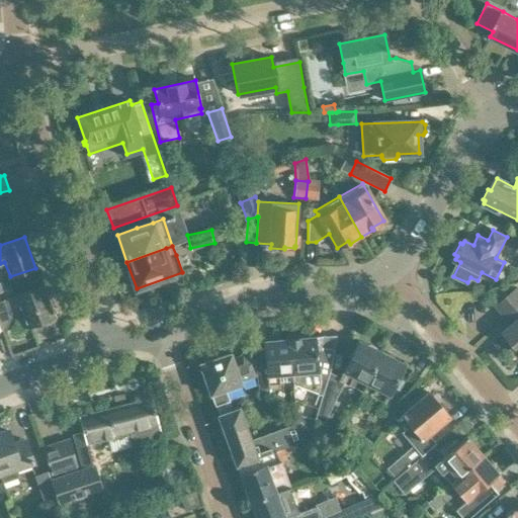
[(0,291),(0,323),(2,329),(5,327),(10,317),(9,314),(22,310),(27,327),(53,318),(41,286),(14,296),(11,288),(0,291)]
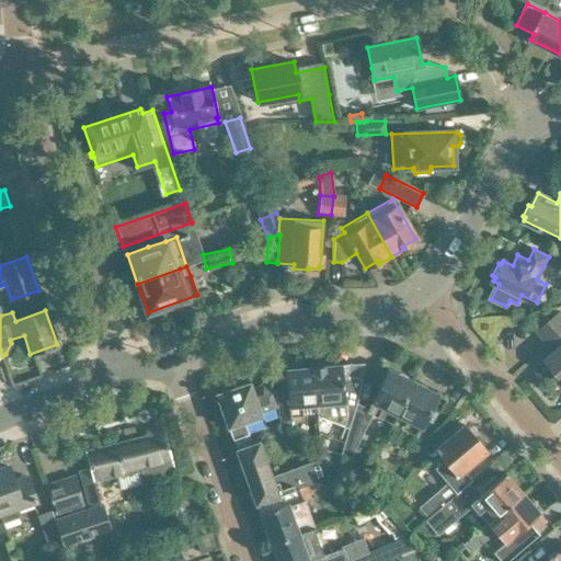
[(560,312),(560,313),(539,331),(557,352),(548,359),(560,375),(560,312)]
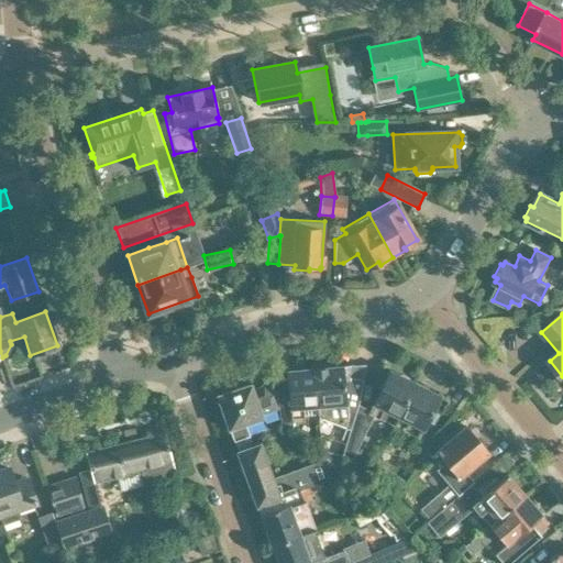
[(351,365),(313,368),(317,406),(318,416),(319,416),(319,418),(350,430),(355,416),(355,412),(360,400),(363,379),(352,377),(351,365)]
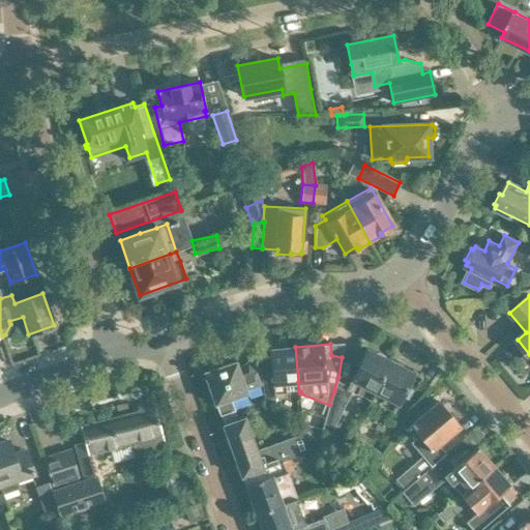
[(272,375),(262,375),(262,383),(264,400),(275,399),(274,394),(286,393),(286,392),(299,391),(298,382),(295,347),(270,350),(272,375)]
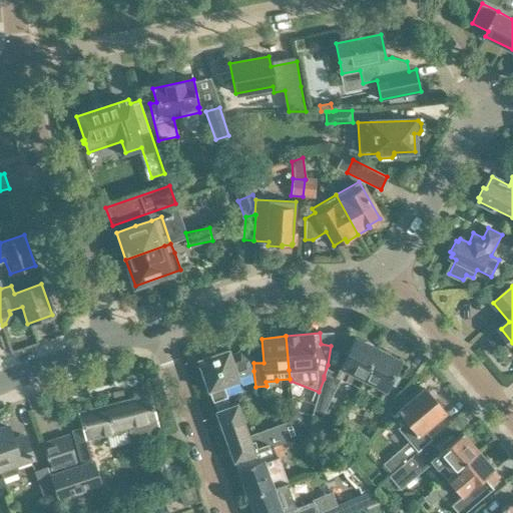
[(324,379),(322,383),(336,390),(341,380),(346,382),(346,381),(359,387),(378,350),(355,338),(352,343),(346,340),(341,350),(347,353),(345,357),(337,374),(326,369),(324,379)]
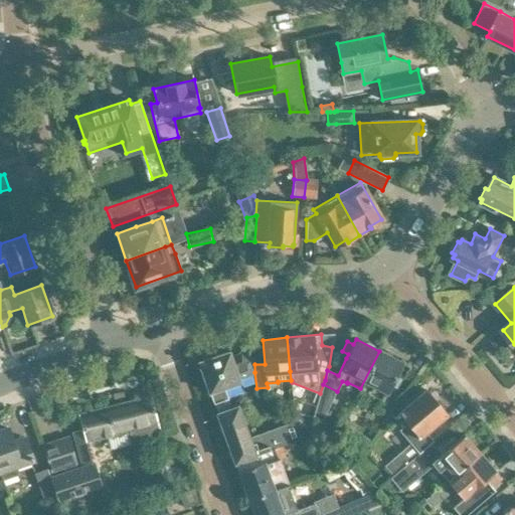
[(379,351),(360,388),(382,399),(395,373),(403,377),(409,366),(379,351)]
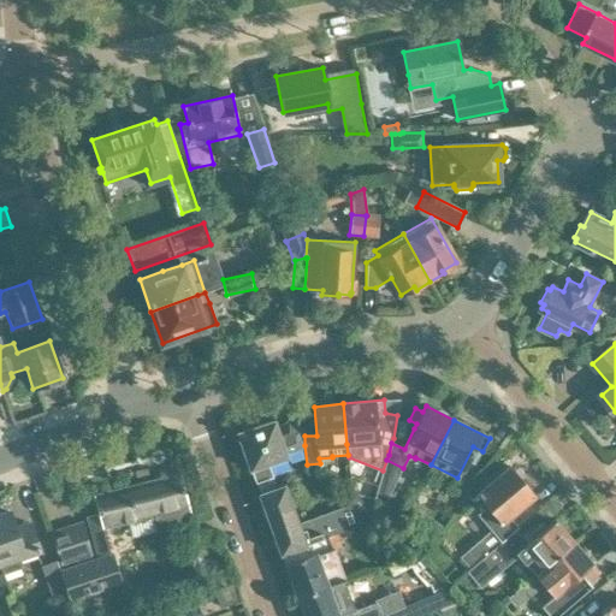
[(252,468),(260,493),(276,489),(266,463),(285,456),(284,452),(304,445),(304,436),(303,433),(303,430),(288,424),(276,427),(273,421),(237,433),(250,469),(252,468)]
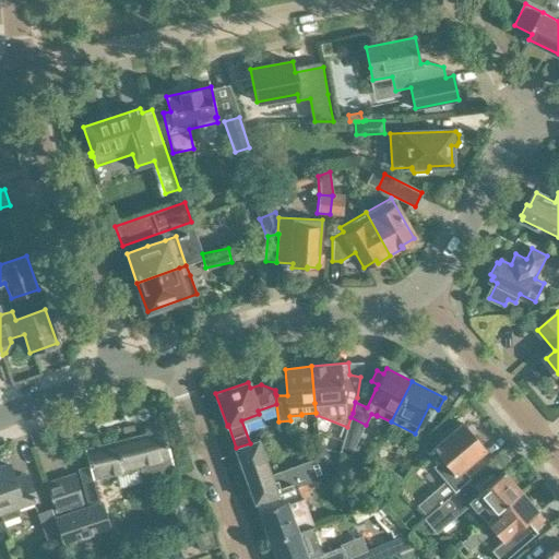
[(425,497),(416,504),(426,515),(435,508),(445,499),(459,489),(471,479),(462,468),(485,449),(463,424),(427,453),(436,464),(433,466),(445,480),(425,497)]
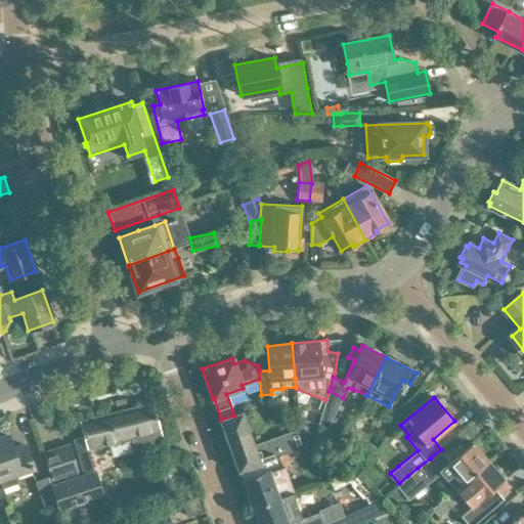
[(82,474),(50,485),(56,503),(59,513),(104,497),(95,470),(93,471),(87,449),(131,439),(133,447),(163,440),(154,402),(79,422),(83,437),(73,439),(82,474)]
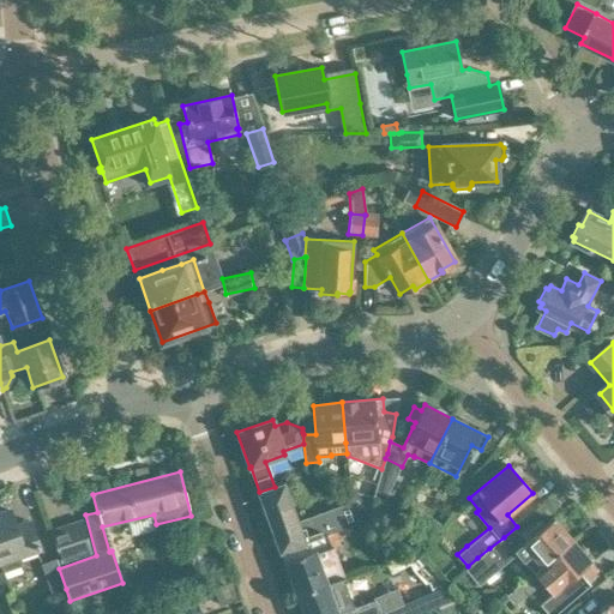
[(378,481),(373,498),(384,500),(391,487),(378,481)]
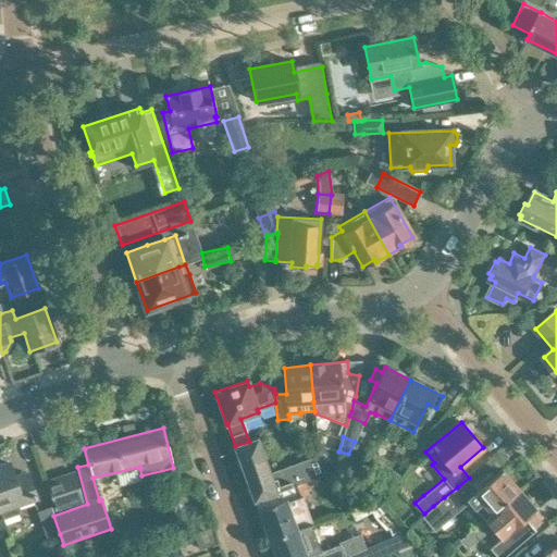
[(256,438),(249,442),(235,446),(234,446),(255,500),(304,483),(343,469),(322,454),(269,473),(256,438)]
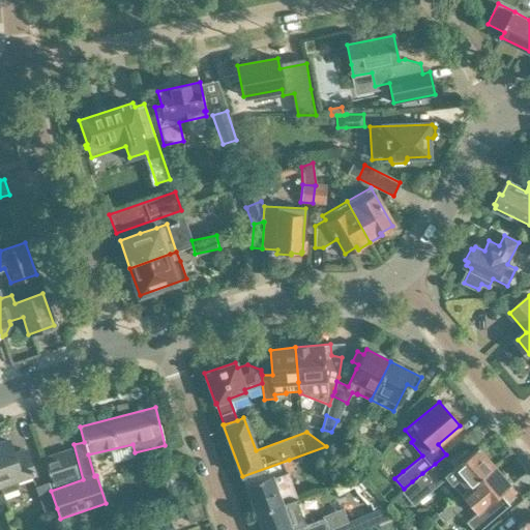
[(8,441),(0,443),(0,483),(3,494),(18,489),(15,479),(33,472),(26,450),(13,454),(8,441)]
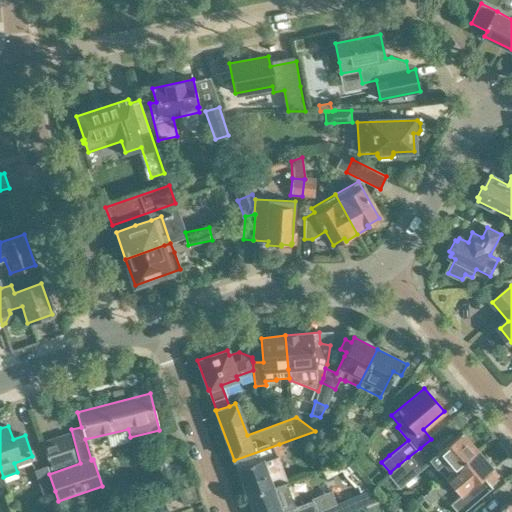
[(420,448),(408,457),(420,470),(430,461),(444,478),(477,450),(462,432),(454,438),(451,434),(439,444),(443,448),(437,453),(430,445),(423,451),(420,448)]
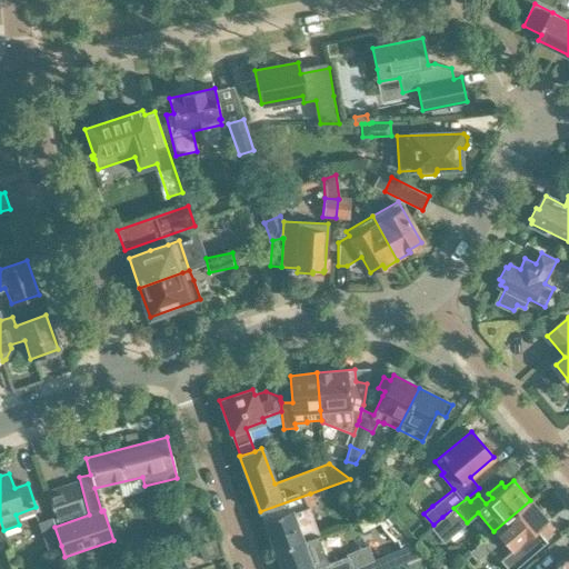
[(46,490),(56,521),(85,512),(76,481),(46,490)]
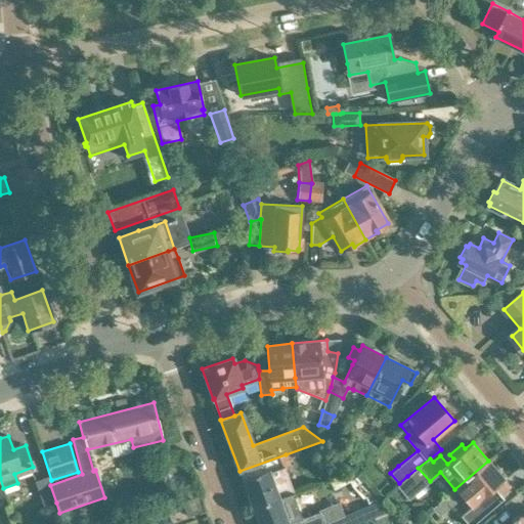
[(294,493),(287,473),(285,467),(290,465),(286,454),(239,471),(253,509),(293,494),(294,493)]
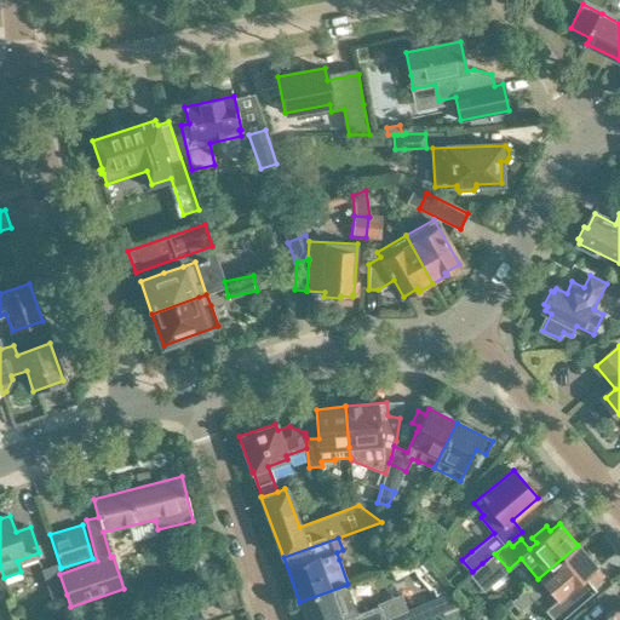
[(538,579),(556,601),(545,610),(552,619),(560,619),(596,590),(592,585),(603,575),(578,545),(538,579)]
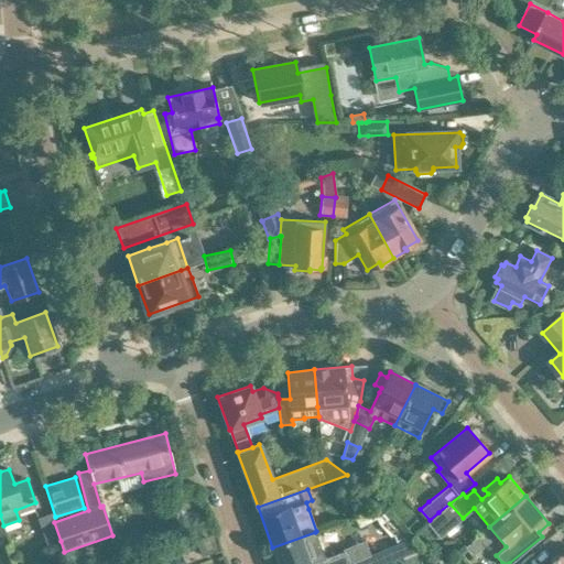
[(382,507),(371,510),(381,522),(392,516),(388,511),(382,507)]
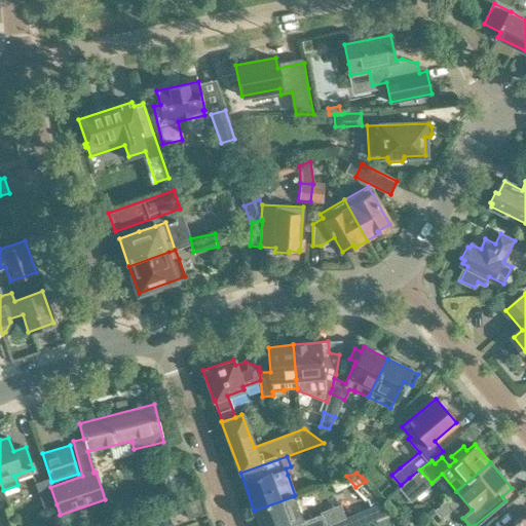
[(57,504),(50,487),(47,479),(35,484),(43,509),(57,504)]
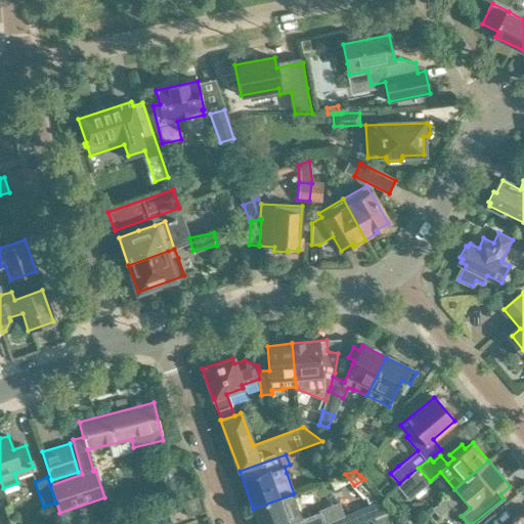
[(431,508),(438,517),(455,501),(450,495),(453,493),(451,491),(431,508)]
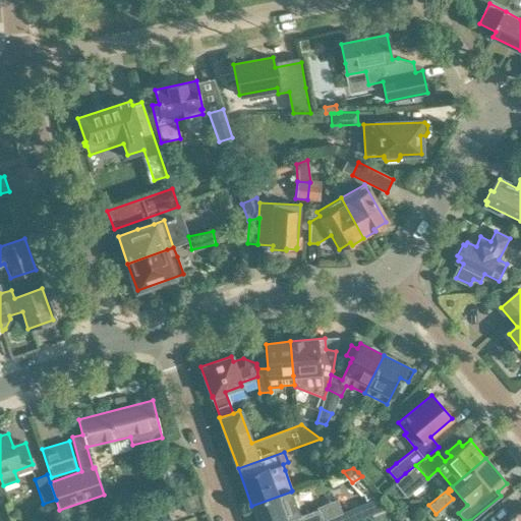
[(291,491),(251,506),(256,520),(323,520),(320,511),(300,517),(291,491)]
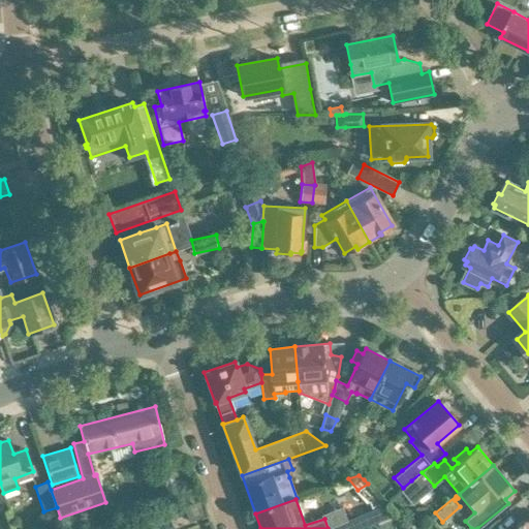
[(343,506),(323,511),(328,526),(347,521),(343,506)]
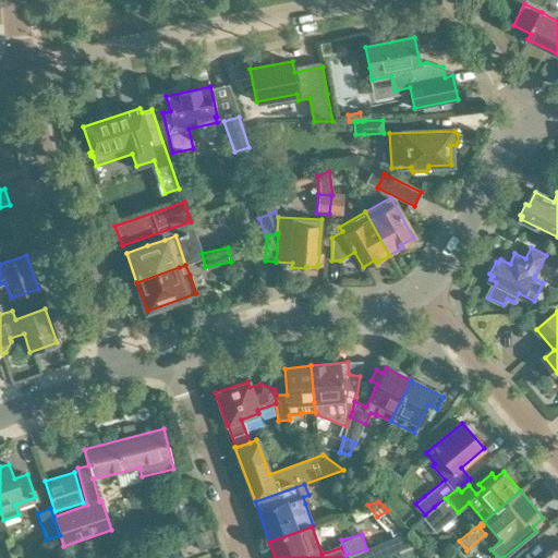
[(407,534),(393,540),(399,550),(400,550),(402,556),(413,552),(407,534)]
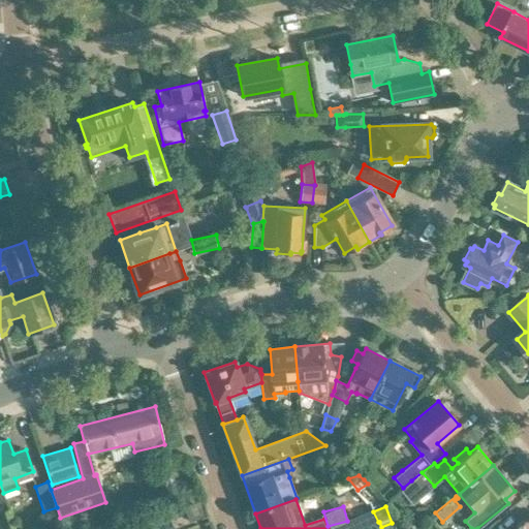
[(169,528),(174,528),(168,515),(151,521),(153,528),(169,528)]
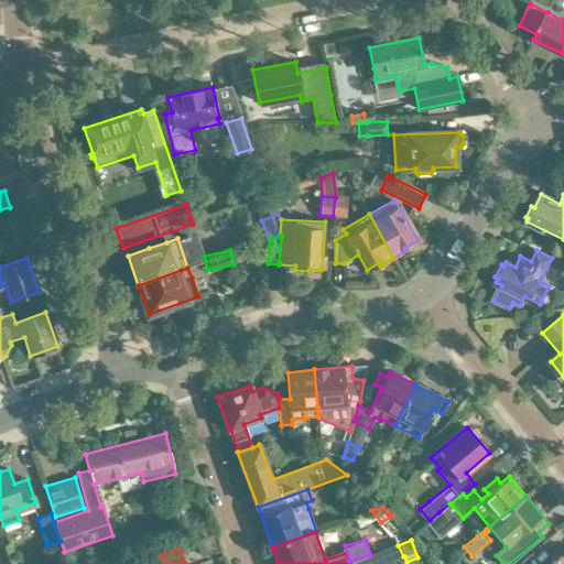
[(563,563),(563,552),(550,563),(563,563)]
